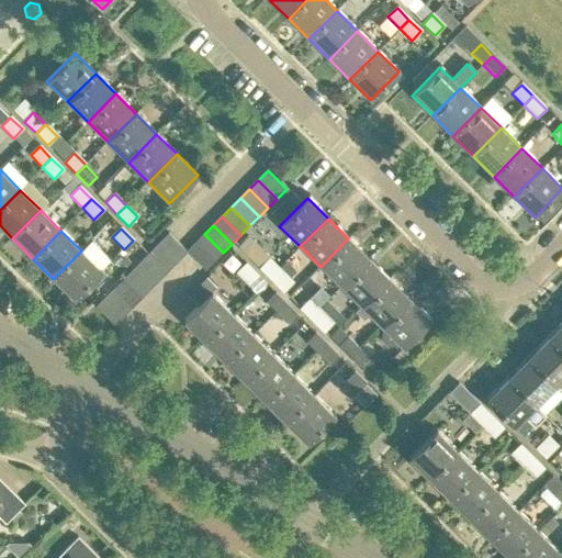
[(204,234),(195,244),(214,261),(223,253),(204,234)]
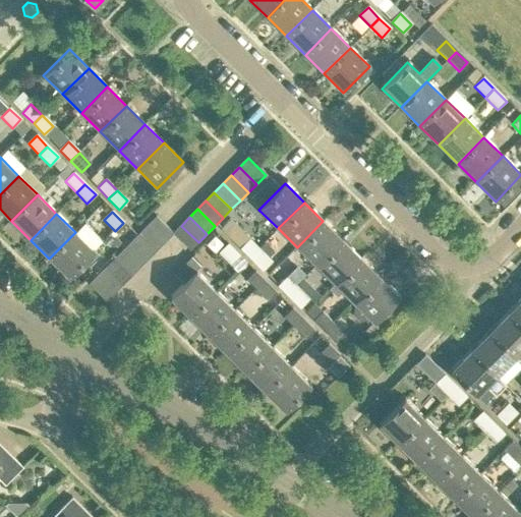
[(156,218),(148,226),(165,243),(173,234),(172,234),(156,218)]
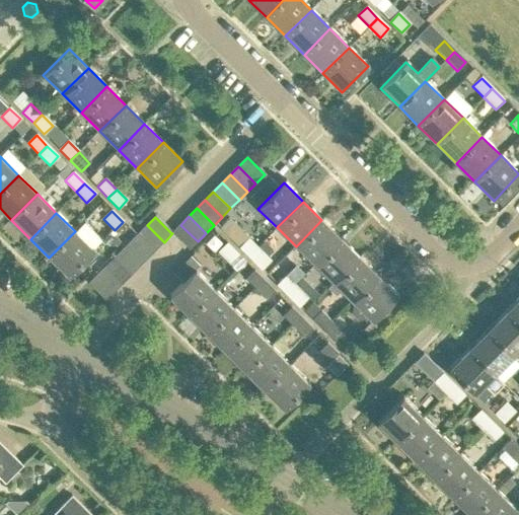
[(296,246),(314,265),(341,238),(321,220),(296,246)]
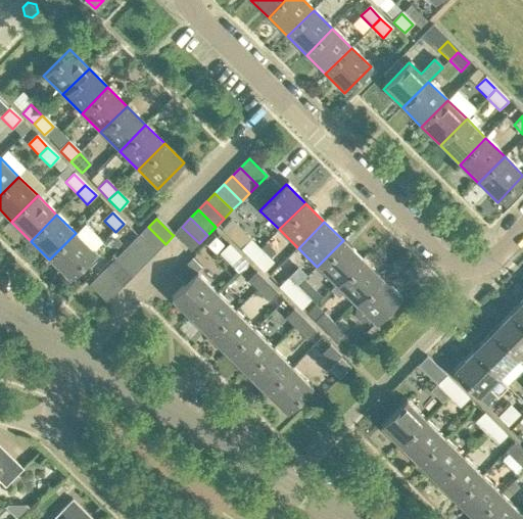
[(148,227),(139,235),(157,252),(165,244),(148,227)]
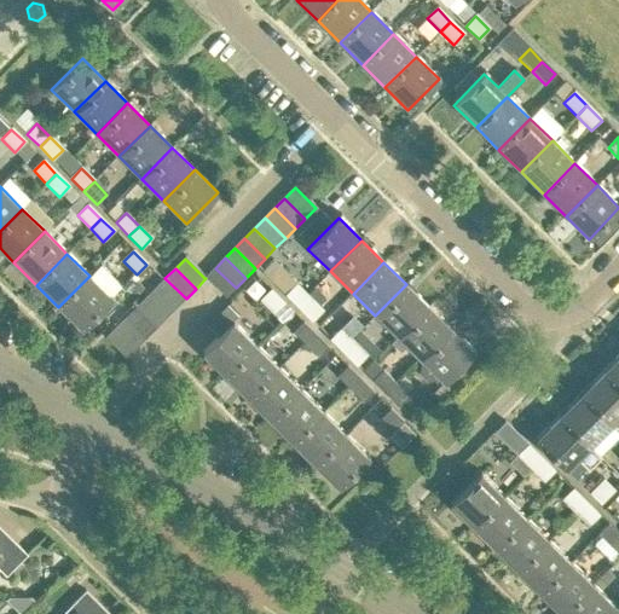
[(215,268),(204,278),(206,278),(225,299),(236,288),(215,268)]
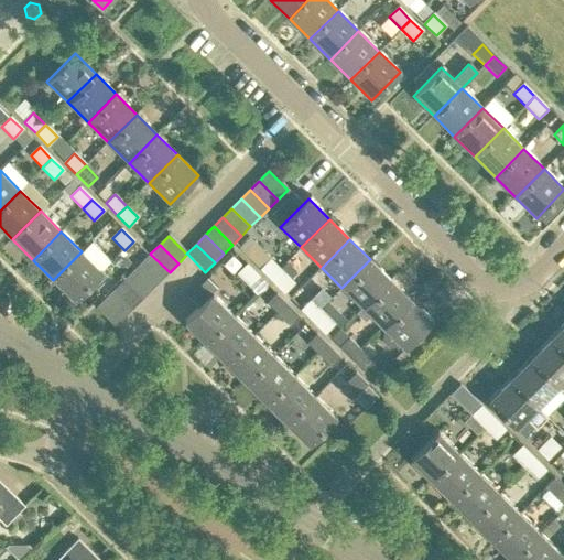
[(82,251),(53,280),(74,301),(102,272),(82,251)]
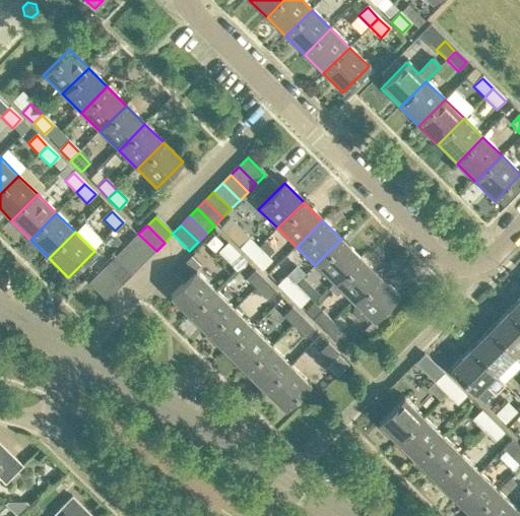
[(138,234),(130,243),(147,259),(156,251),(138,234)]
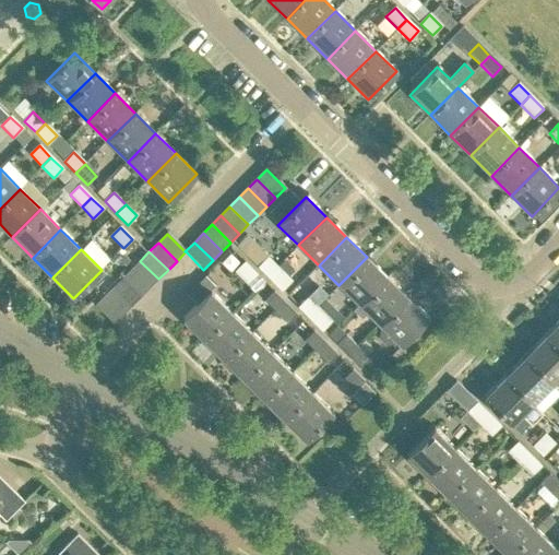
[(339,285),(359,306),(388,278),(367,257),(339,285)]
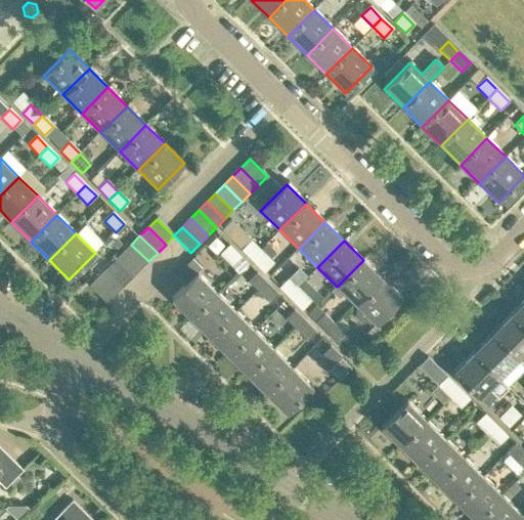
[(243,251),(253,262),(262,253),(251,242),(243,251)]
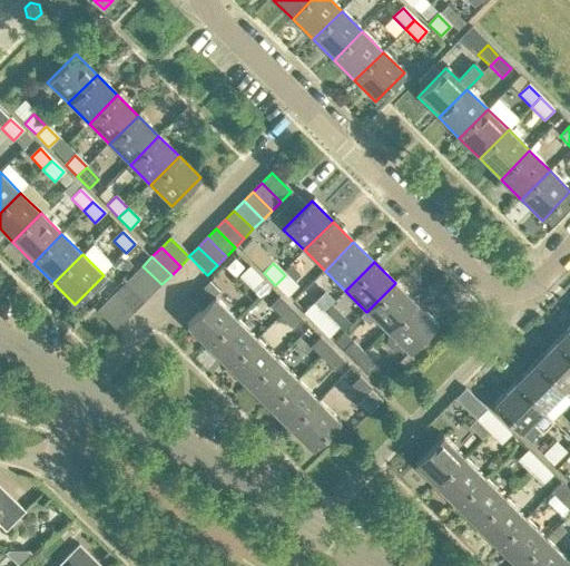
[(143,266),(134,275),(153,294),(161,284),(143,266)]
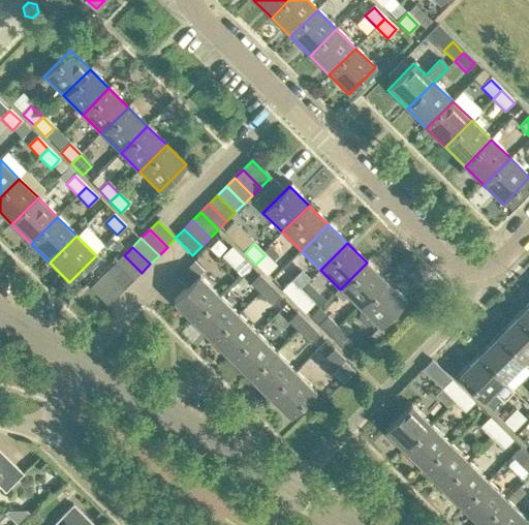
[(222,257),(234,269),(243,260),(231,249),(222,257)]
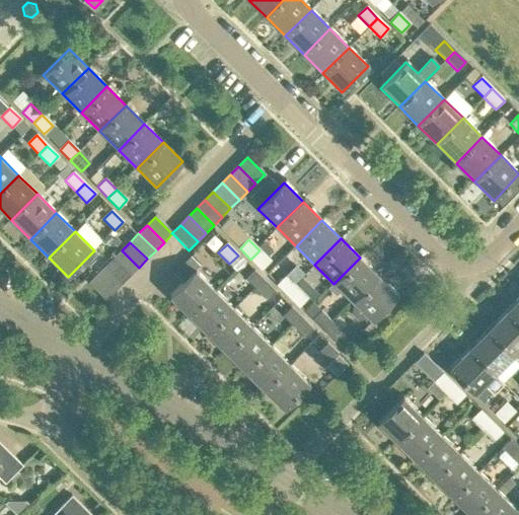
[(122,250),(114,259),(131,276),(139,268),(122,250)]
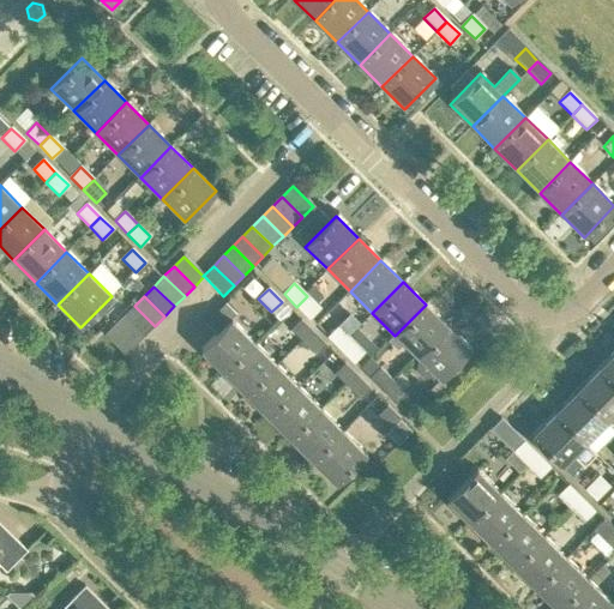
[(307,296),(296,307),(309,319),(319,309),(307,296)]
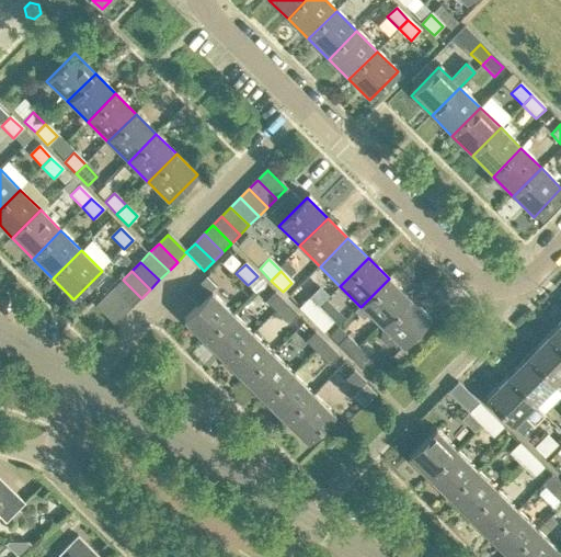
[(183,321),(204,342),(232,314),(212,293),(216,288),(206,279),(187,297),(197,307),(183,321)]
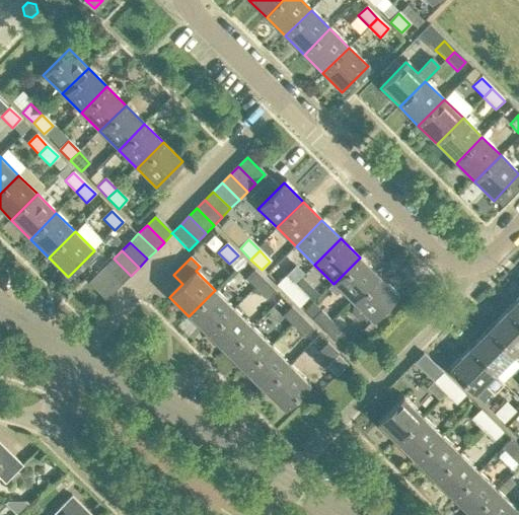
[(341,291),(352,302),(378,276),(360,258),(334,284),(327,290),(336,297),(341,291)]
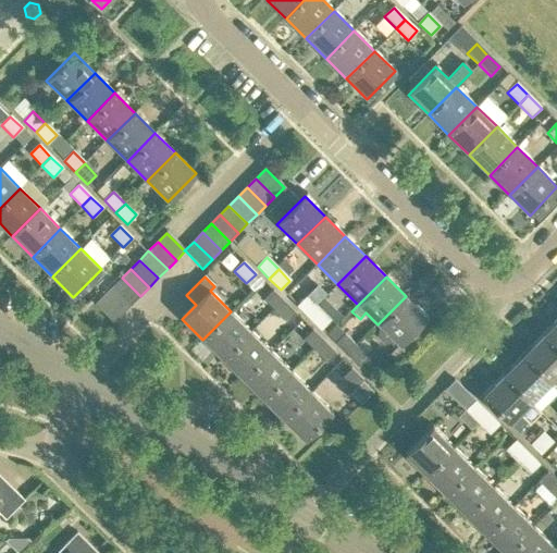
[(122,278),(113,286),(132,305),(140,296),(122,278)]
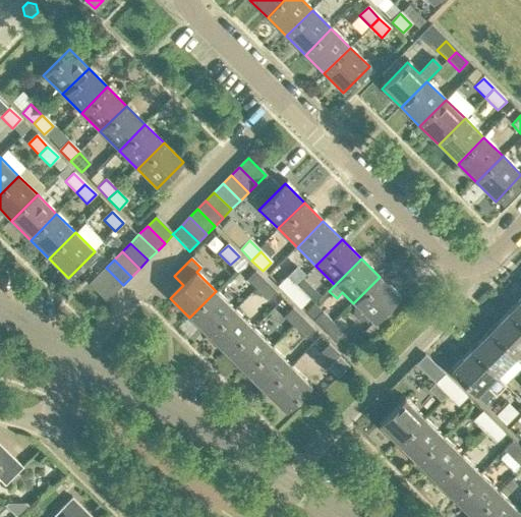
[(106,268),(97,277),(114,294),(123,285),(106,268)]
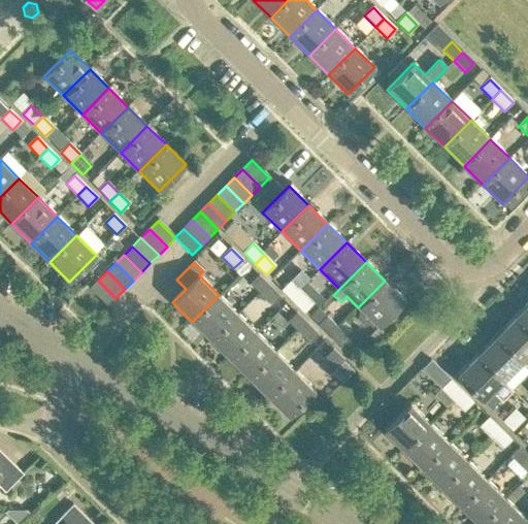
[(250,285),(261,296),(269,287),(258,275),(250,285)]
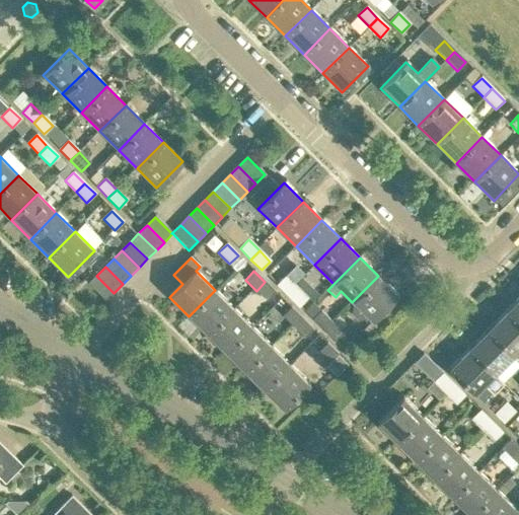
[(114,293),(96,276),(88,284),(105,301),(114,293)]
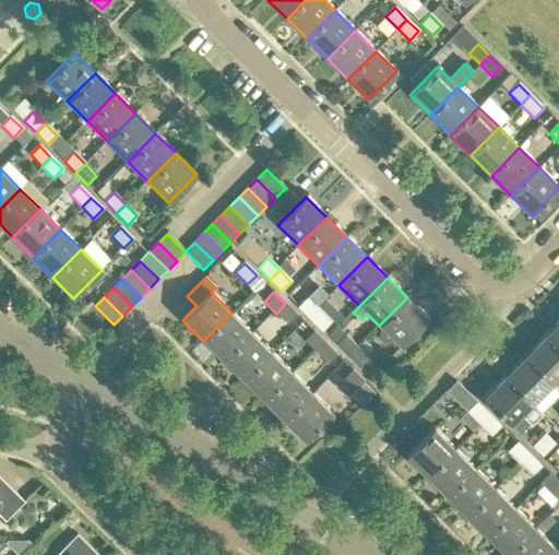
[(407,297),(379,326),(379,341),(384,345),(399,345),(400,346),(428,318),(407,297)]
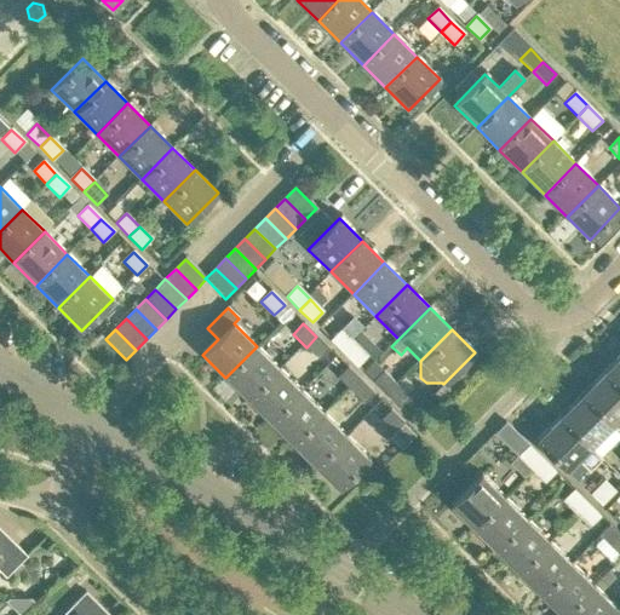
[(331,342),(344,354),(354,344),(342,331),(331,342)]
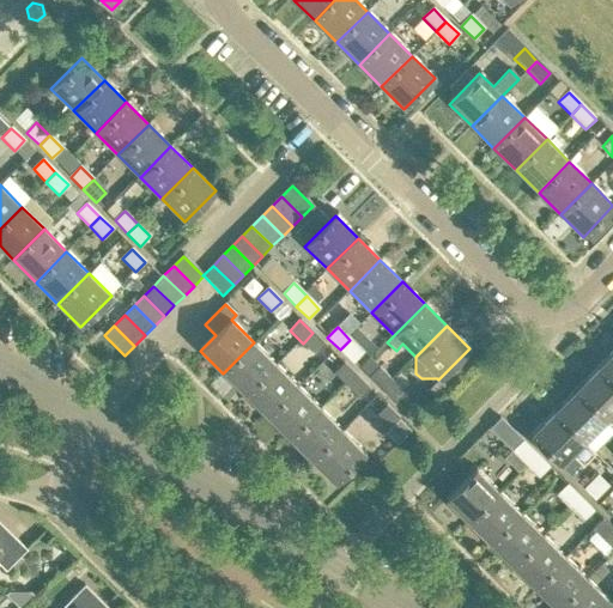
[(313,333),(303,344),(315,356),(326,346),(313,333)]
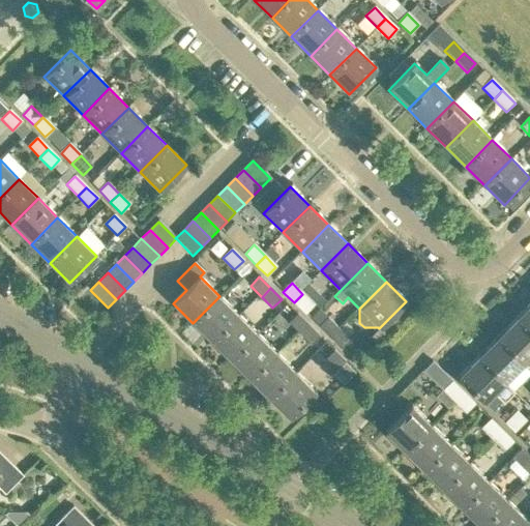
[(302,294),(294,302),(305,314),(314,304),(302,294)]
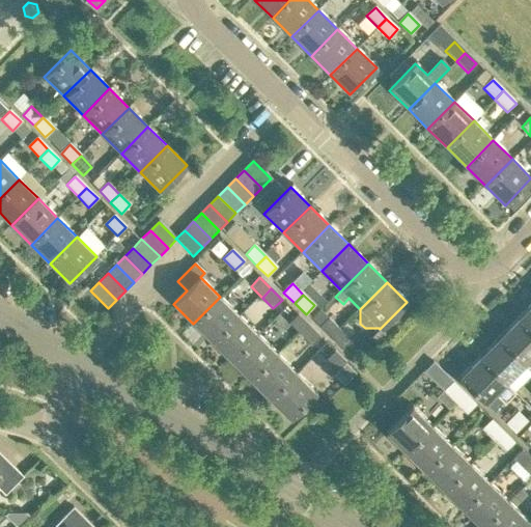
[(193,324),(213,343),(239,316),(220,297),(193,324)]
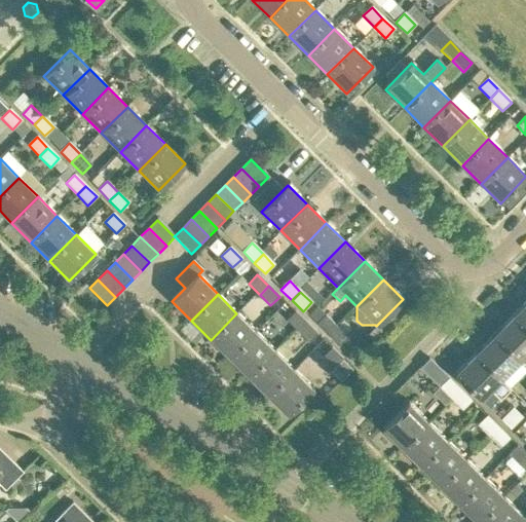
[(525,301),(512,317),(525,330),(525,301)]
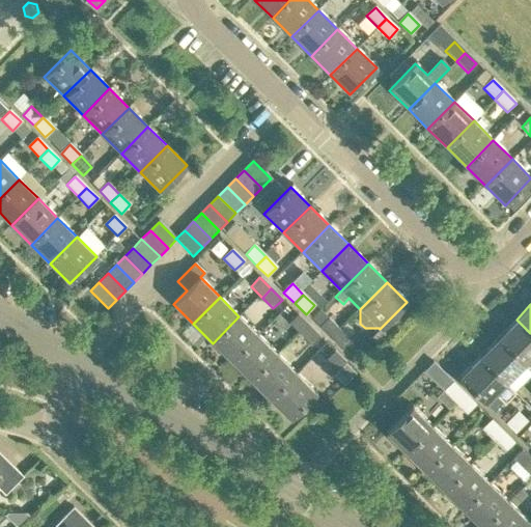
[(289,324),(301,335),(309,327),(298,315),(289,324)]
